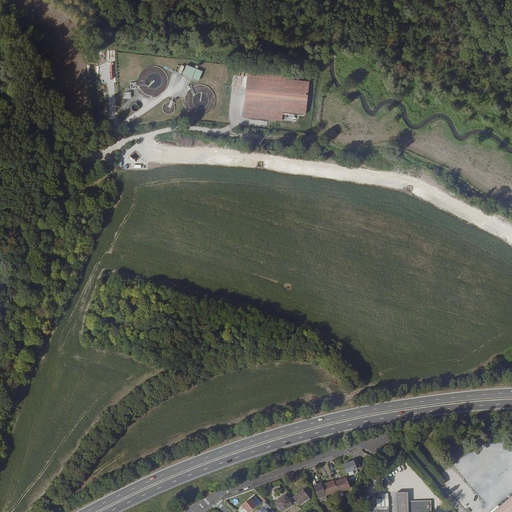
[(182,74),(199,81),(203,71),(186,64),(182,74)]
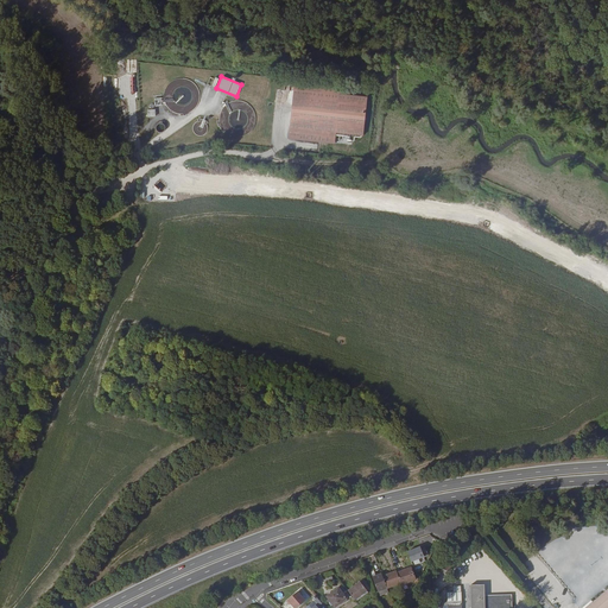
[(341,90),(295,86),(289,140),(335,145),(336,134),(363,138),(368,97),(341,94),(341,90)]
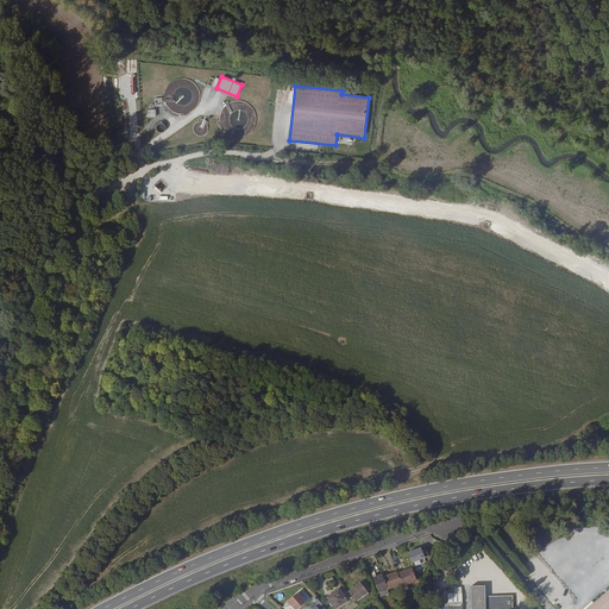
[(424,550),(422,547),(408,553),(413,564),(431,558),(427,548),(424,550)]
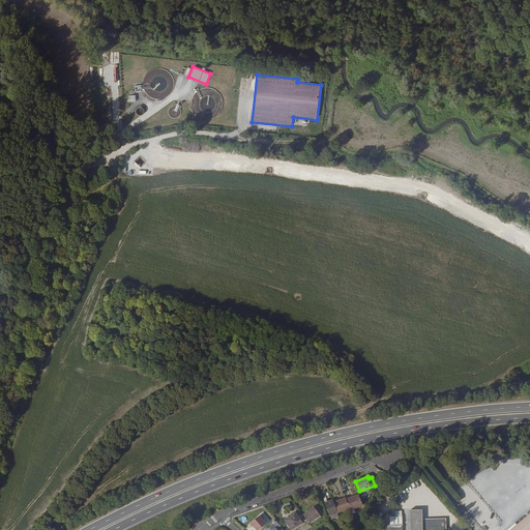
[(359,495),(346,499),(350,508),(350,509),(362,505),(359,495)]
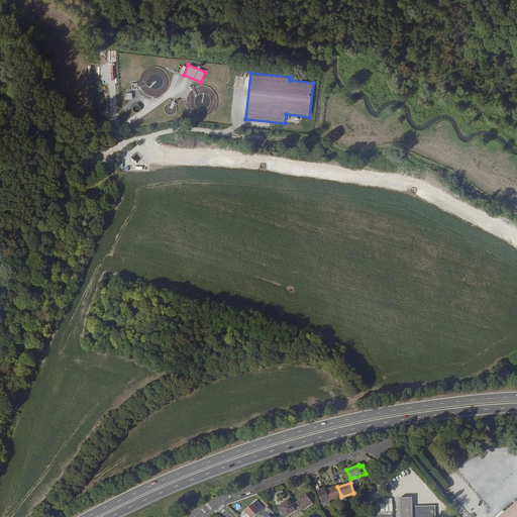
[(341,496),(337,487),(337,486),(325,490),(329,500),(341,496)]
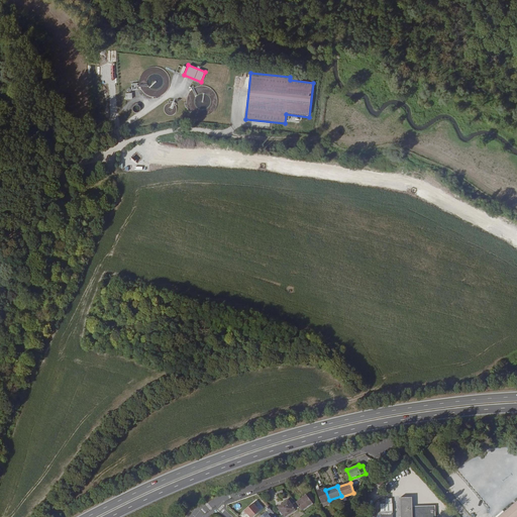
[(329,500),(325,490),(324,488),(320,489),(317,490),(316,491),(322,503),(329,500)]
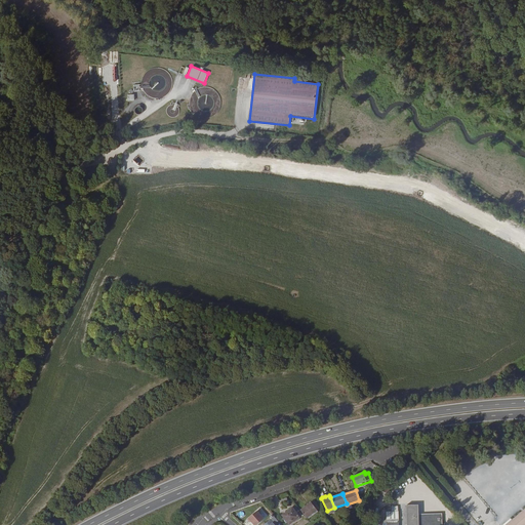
[(307,518),(319,510),(313,501),(300,510),(307,518)]
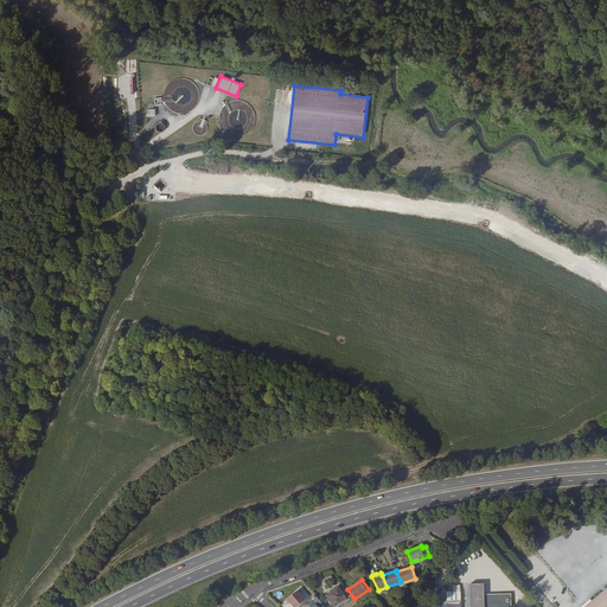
[(511,606),(511,594),(484,594),(484,583),(470,585),(470,606),(511,606)]
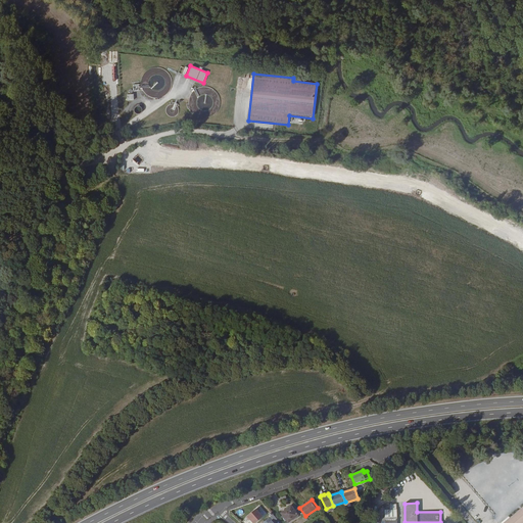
[(281,513),(288,522),(301,513),(294,504),(281,513)]
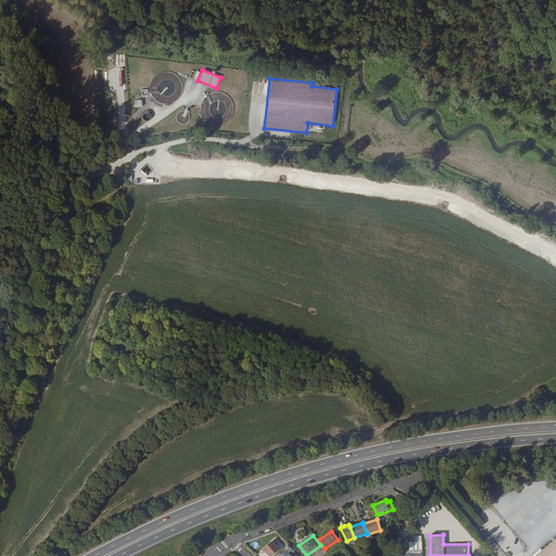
[(555,555),(555,539),(535,555),(555,555)]
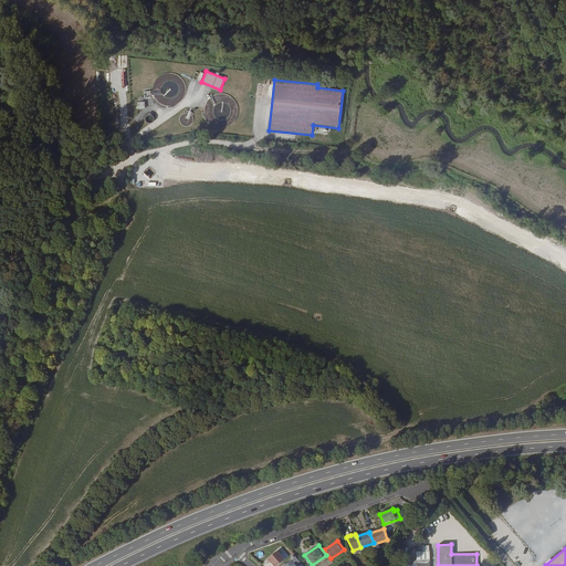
[(278,565),(285,559),(278,551),(266,561),(270,564),(271,563),(273,565),(278,565)]
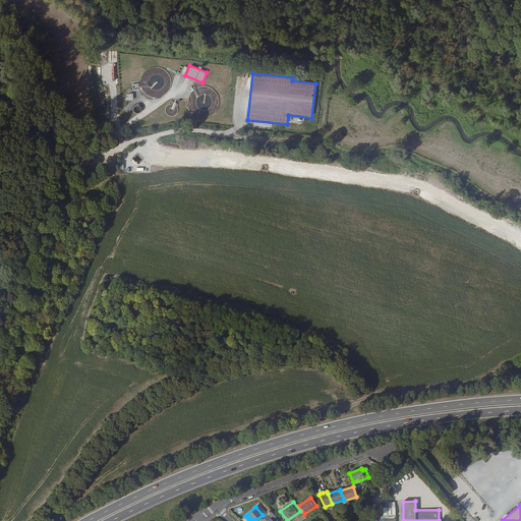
[(396,507),(389,508),(384,508),(384,516),(382,516),(382,519),(384,519),(384,520),(396,520),(396,507)]
